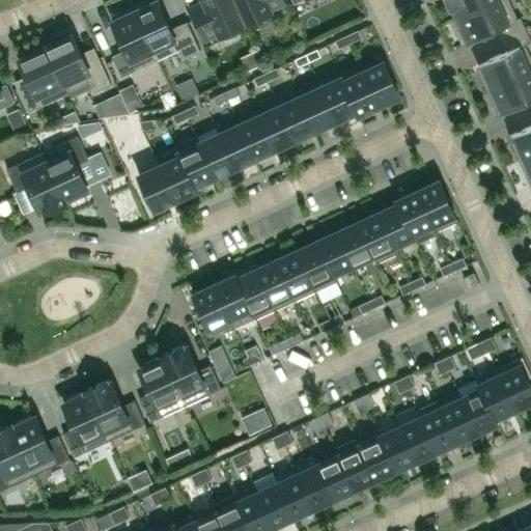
[(171,29),(157,0),(155,0),(147,4),(145,1),(133,7),(158,59),(178,50),(183,58),(200,50),(187,21),(171,29)]
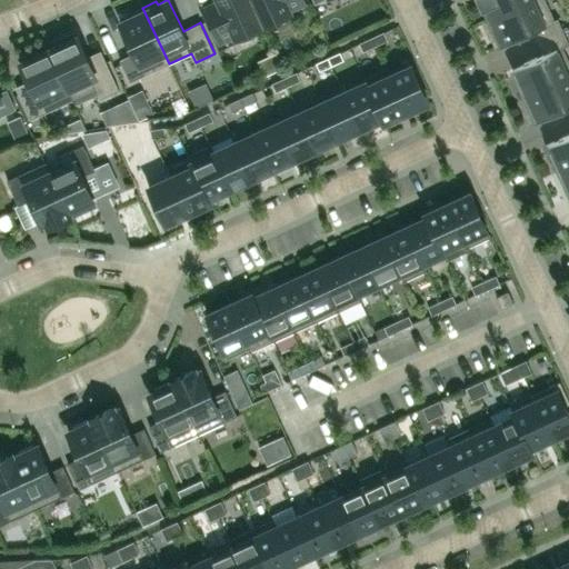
[(263,25),(251,0),(218,0),(219,2),(218,7),(207,12),(220,42),(235,36),(236,38),(263,25)]
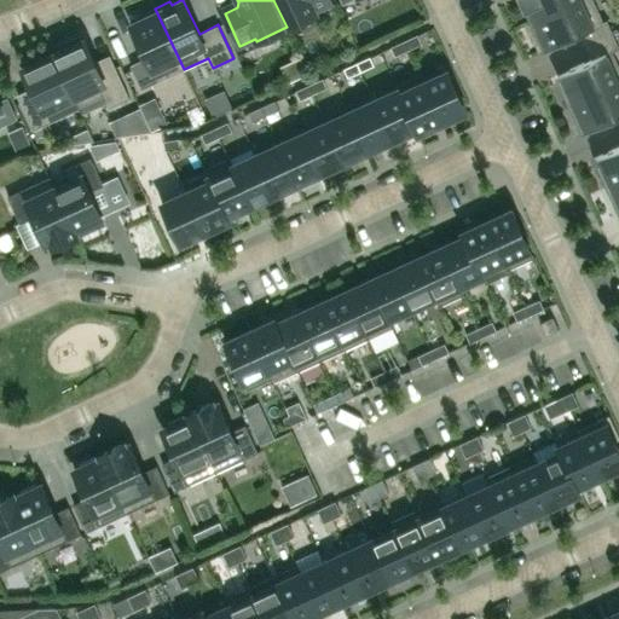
[(331,4),(329,0),(273,0),(287,27),(317,13),(316,11),(331,4)]
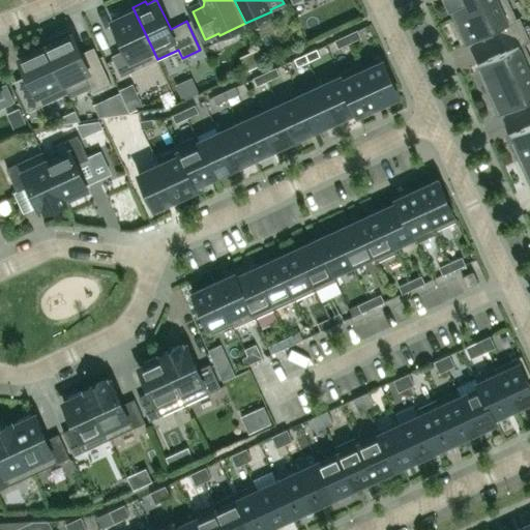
[(454,19),(494,0),(445,0),(449,8),(452,7),(457,18),(453,19),(454,19)]
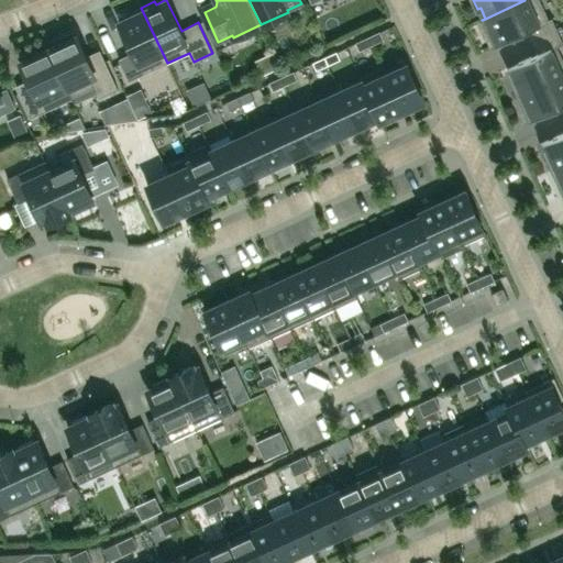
[(527,31),(532,42),(558,31),(552,18),(547,20),(538,0),(525,0),(483,20),(494,46),(527,31)]
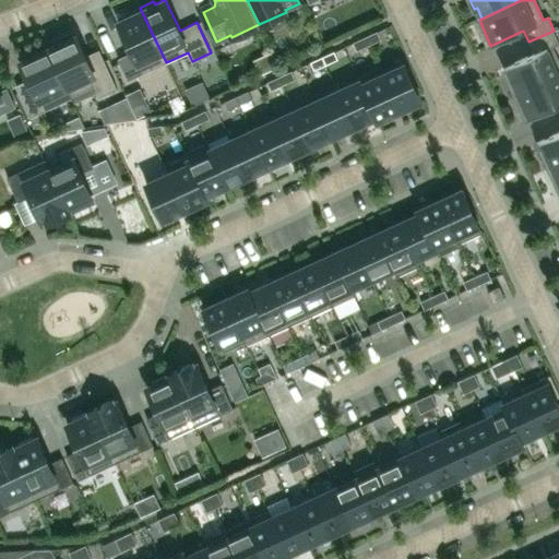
[(166,62),(140,8),(127,13),(129,16),(118,21),(132,52),(118,59),(128,80),(166,62)]
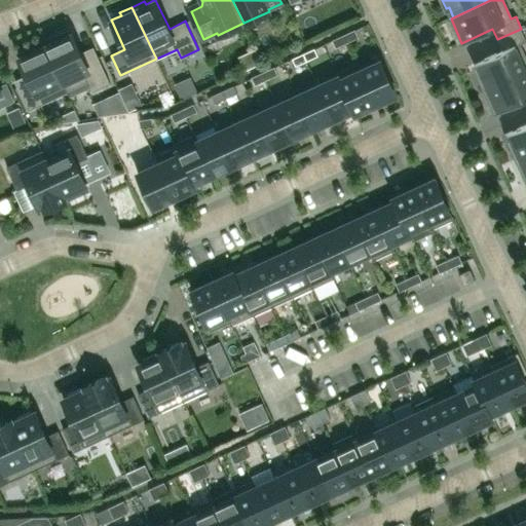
[(85,55),(81,53),(70,29),(52,37),(54,41),(45,45),(67,92),(69,98),(90,87),(92,91),(110,83),(96,50),(85,55)]
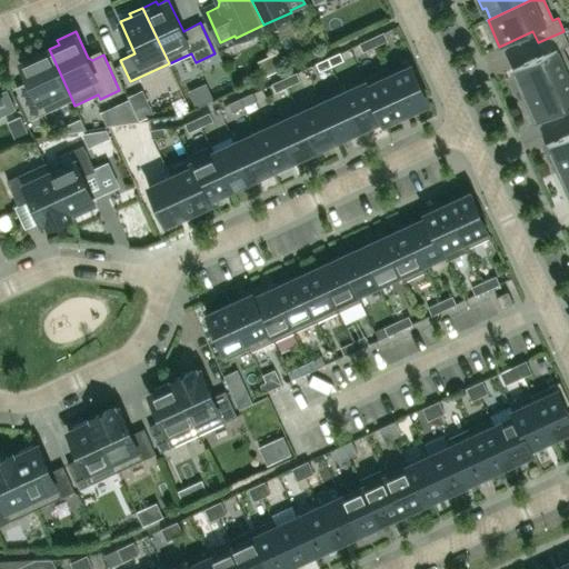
[(525,95),(568,73),(568,60),(562,47),(568,43),(568,42),(563,31),(538,42),(543,55),(513,68),(525,95)]
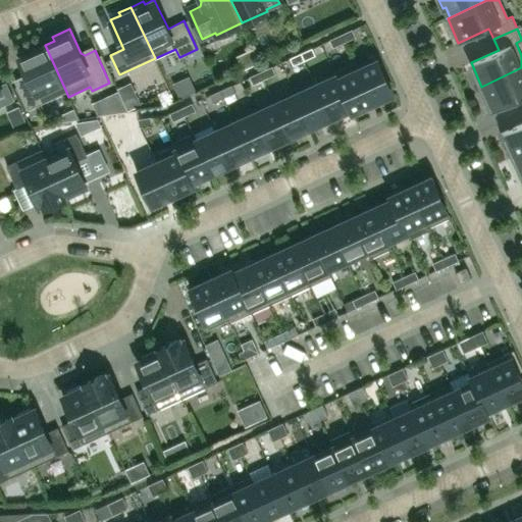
[(341,35),(345,42),(355,37),(352,30),(341,35)]
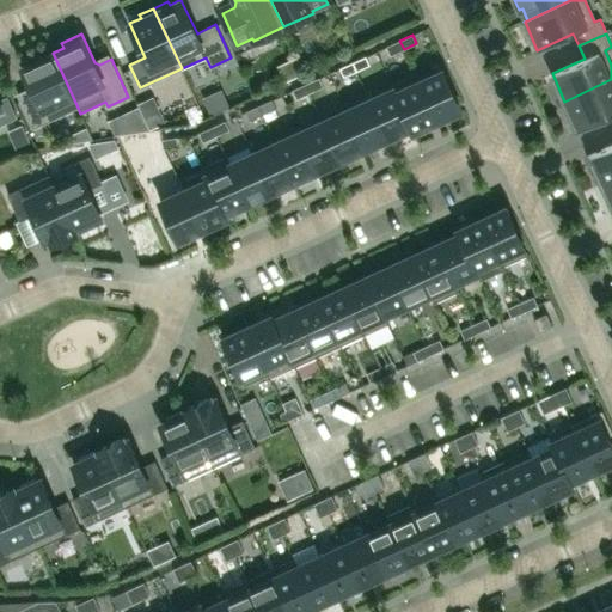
[(391,55),(404,49),(399,41),(386,47),(391,55)]
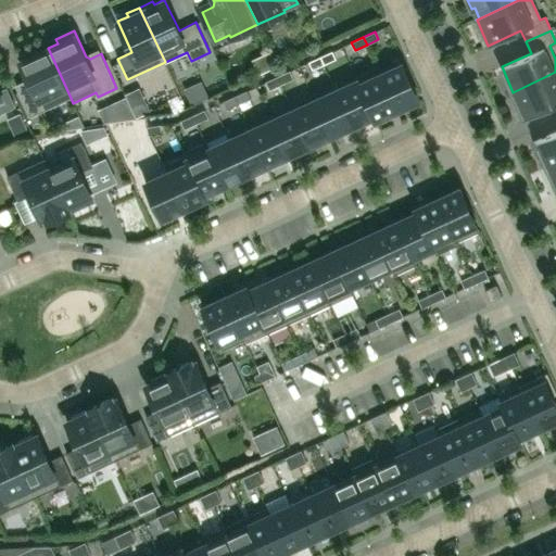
[(71,98),(48,48),(38,52),(37,48),(19,57),(30,83),(29,87),(19,91),(30,116),(71,98)]
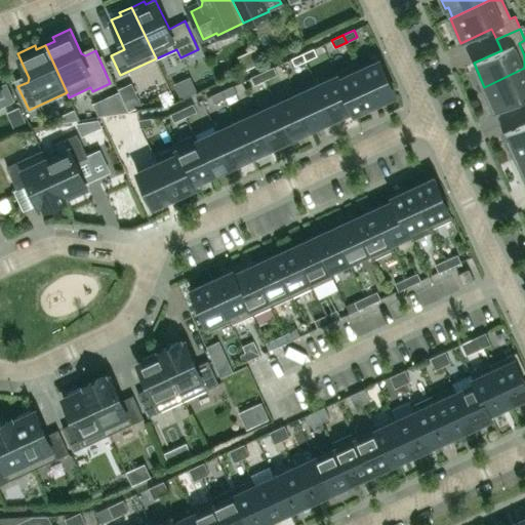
[(303,53),(306,61),(317,55),(314,48),(303,53)]
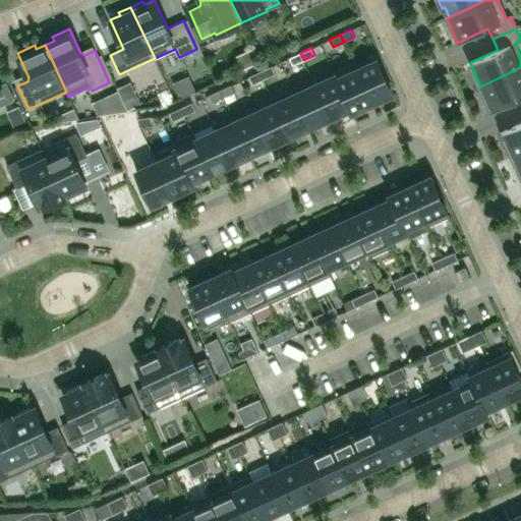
[(292,65),(303,60),(300,53),(289,58),(292,65)]
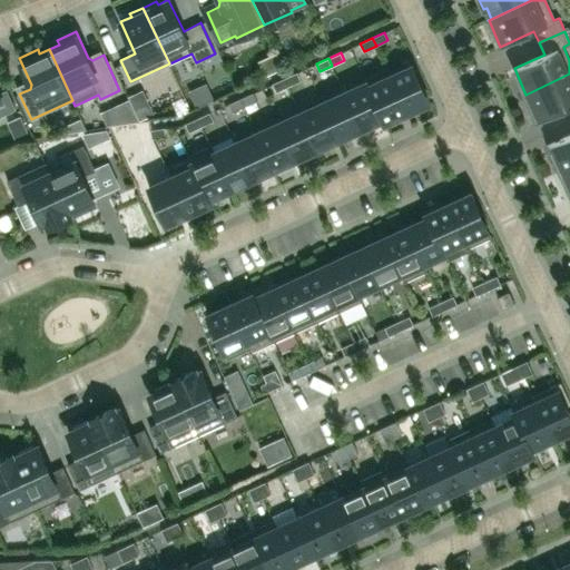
[(413,66),(391,76),(390,76),(406,112),(430,101),(420,81),(422,80),(416,69),(414,70),(413,66)]
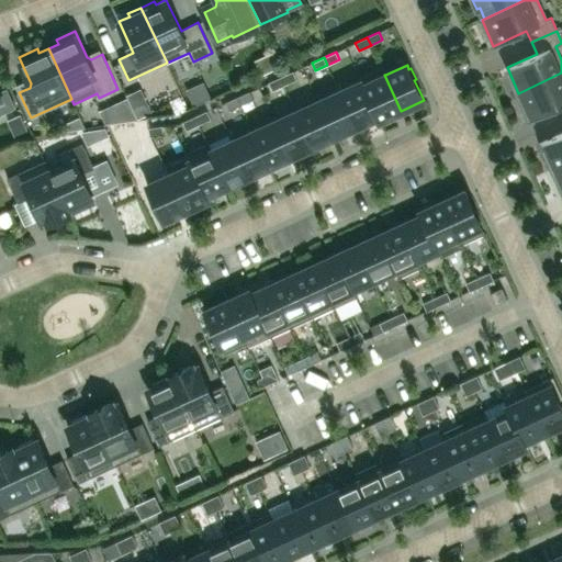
[(384,75),(385,75),(382,67),(359,78),(360,81),(361,81),(378,117),(377,117),(379,121),(401,111),(384,75)]
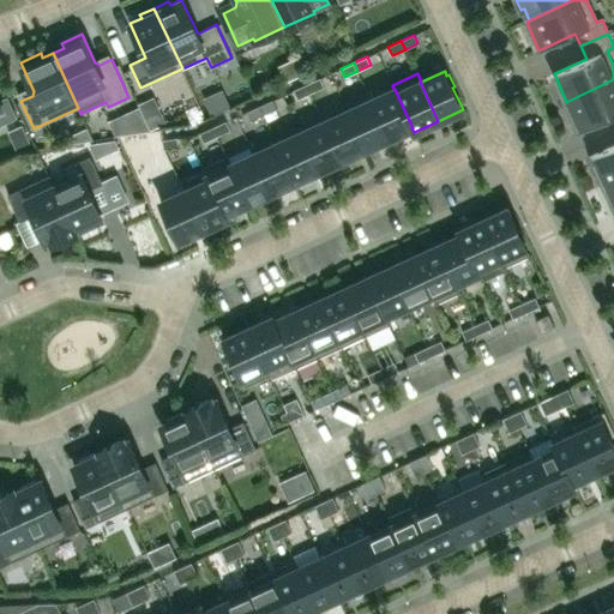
[(307,84),(311,92),(324,86),(320,78),(307,84)]
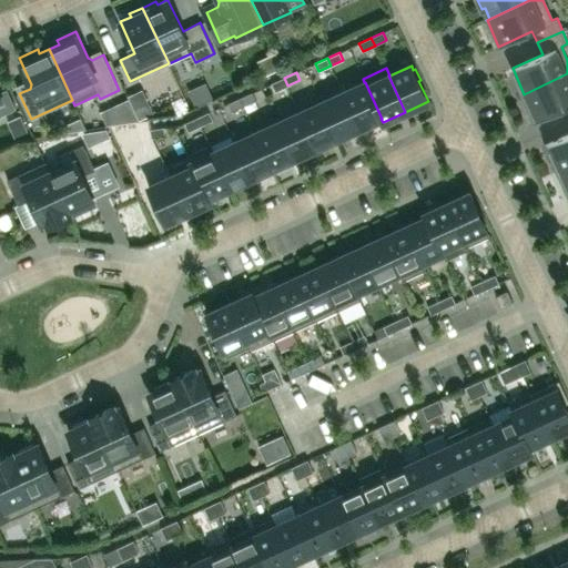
[(567,73),(524,94),(521,95),(534,122),(567,107),(567,109),(567,73)]
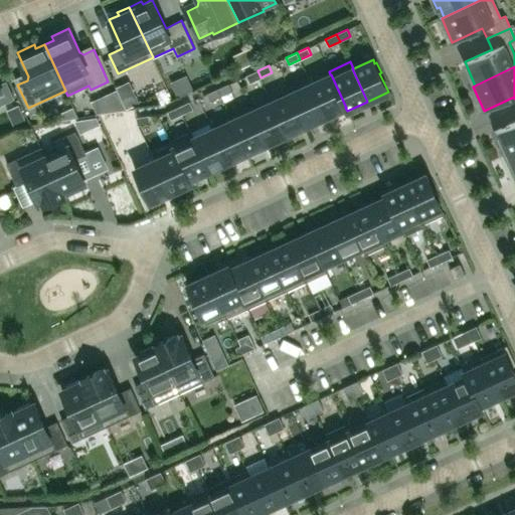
[(249,82),(261,77),(258,70),(246,75),(249,82)]
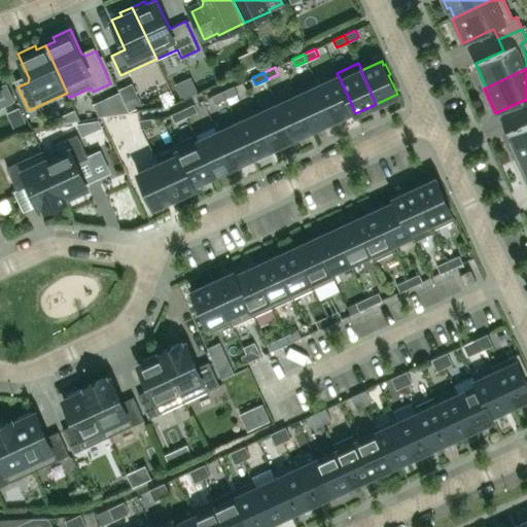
[(339,76),(338,76),(318,85),(334,119),(353,110),(354,110),(339,76)]
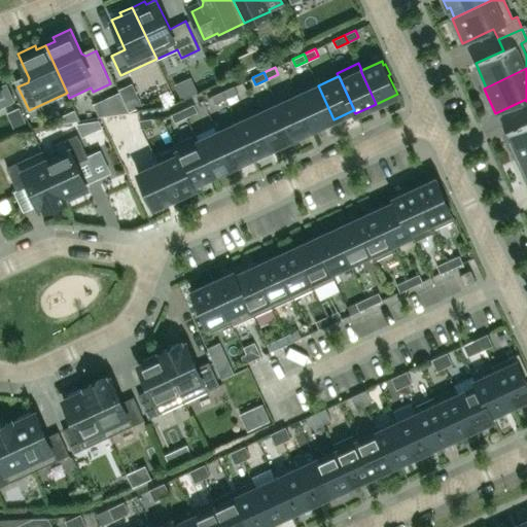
[(0,106),(14,101),(6,83),(0,85),(0,106)]
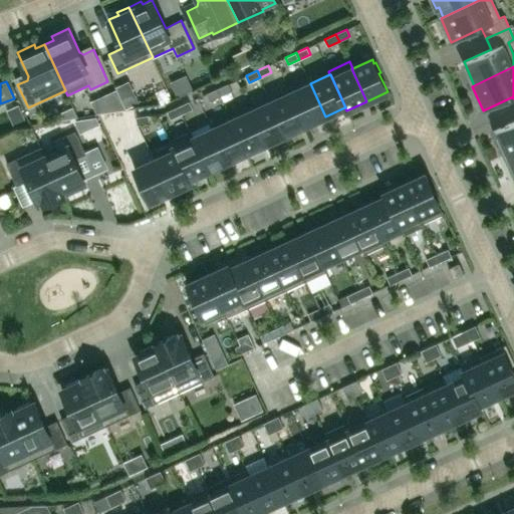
[(129,81),(115,87),(116,91),(125,110),(140,104),(129,81)]
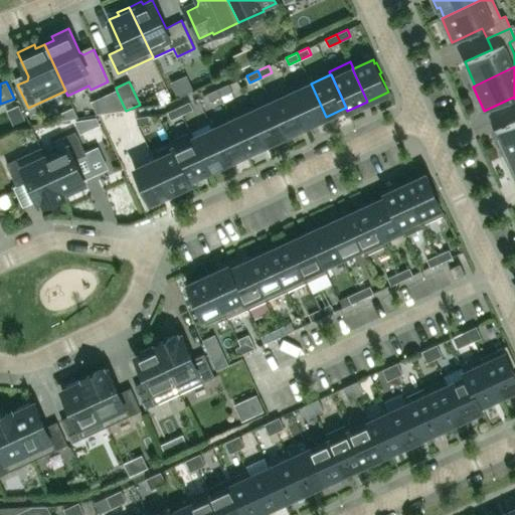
[(218,89),(221,96),(232,91),(228,83),(218,89)]
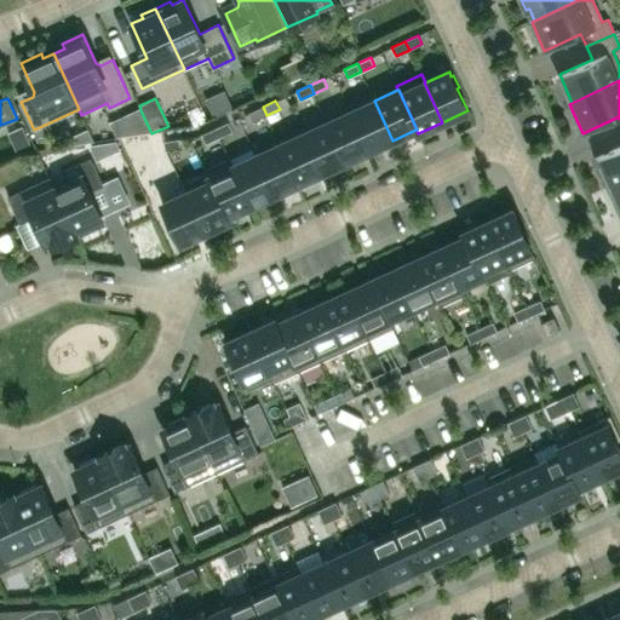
[(392,141),(374,101),(350,112),(369,151),(392,141)]
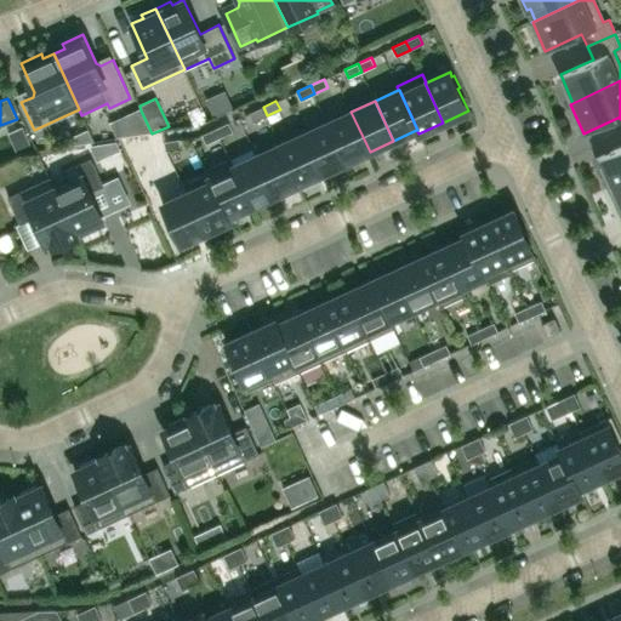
[(254,121),(267,115),(263,107),(250,113),(254,121)]
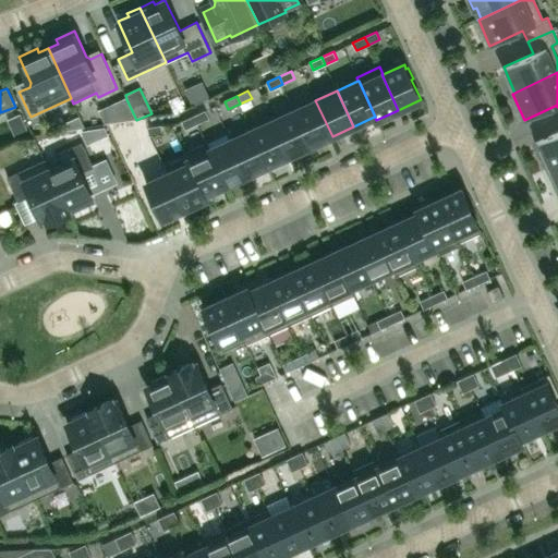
[(332,136),(315,100),(294,110),(311,146),(332,136)]
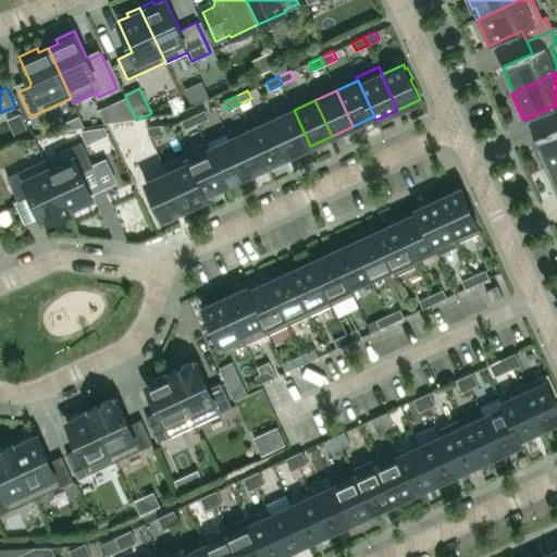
[(193,115),(197,123),(209,118),(205,110),(193,115)]
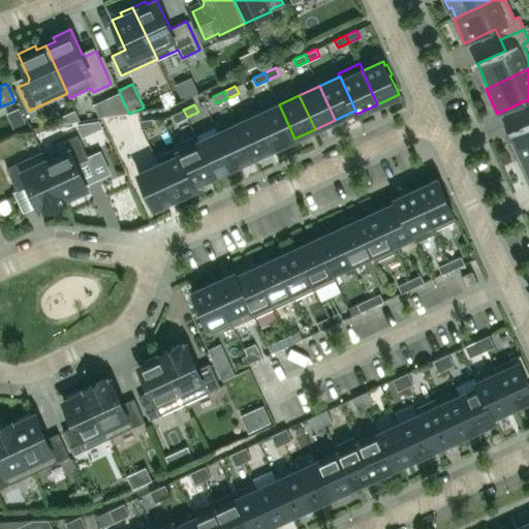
[(294,138),(279,104),(259,114),(275,148),(294,138)]
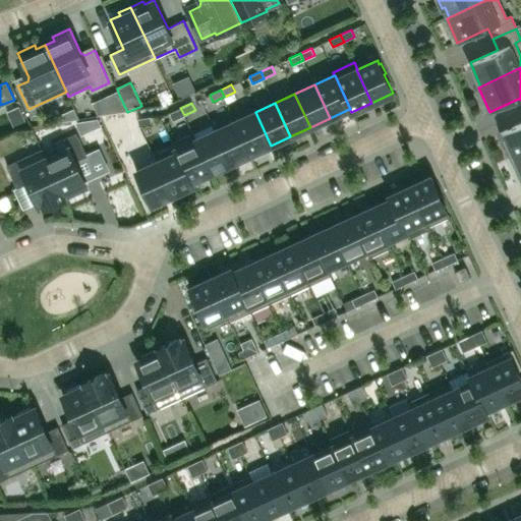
[(18,107),(6,112),(12,126),(24,121),(18,107)]
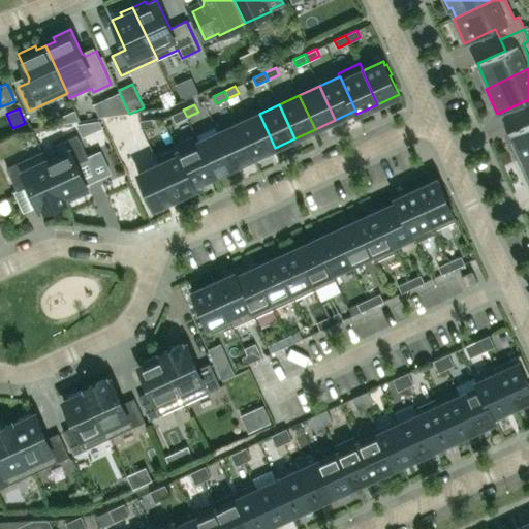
[(176,122),(187,117),(183,110),(172,115),(176,122)]
